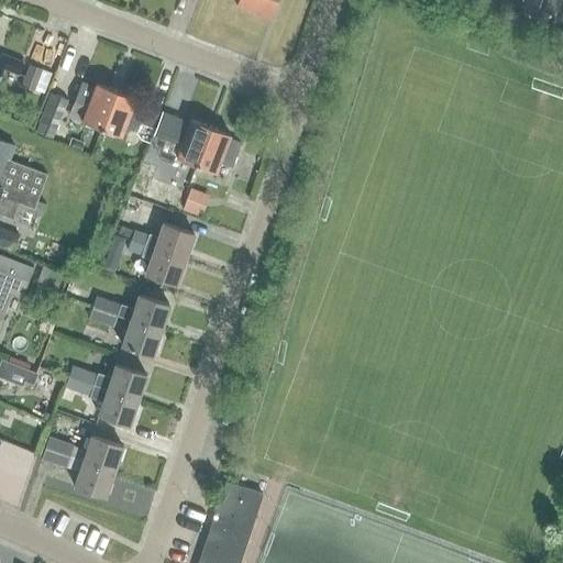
[(238,0),(236,6),(269,19),(276,0),(238,0)]
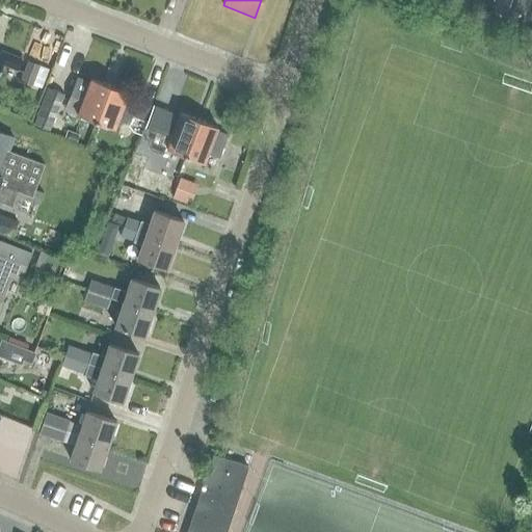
[(493,0),(488,10),(504,18),(510,0),(493,0)]
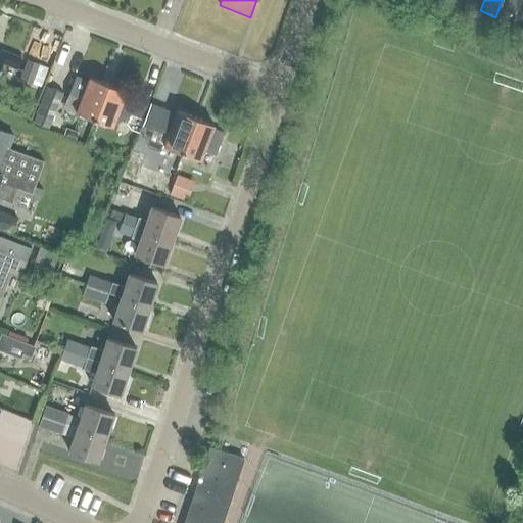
[(507,0),(503,11),(514,15),(520,0),(507,0)]
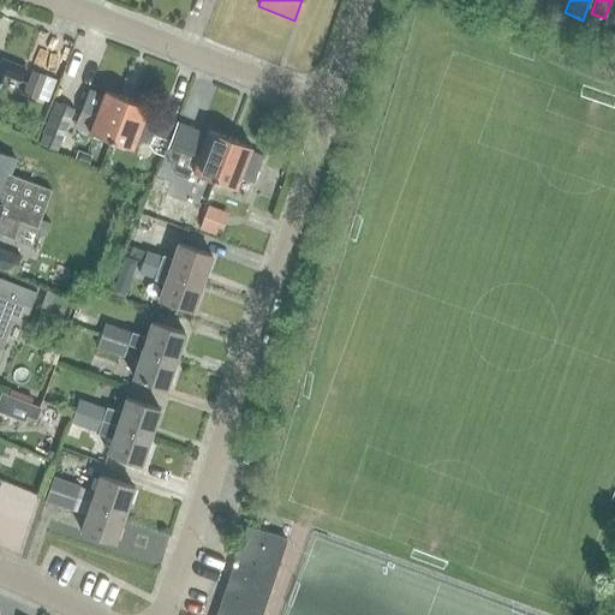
[(614,0),(611,0),(601,27),(614,33),(614,0)]
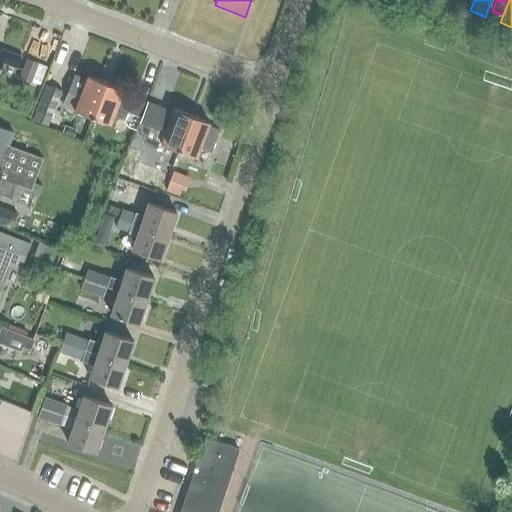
[(17,67),(21,56),(1,49),(0,50),(0,64),(1,62),(17,67)]
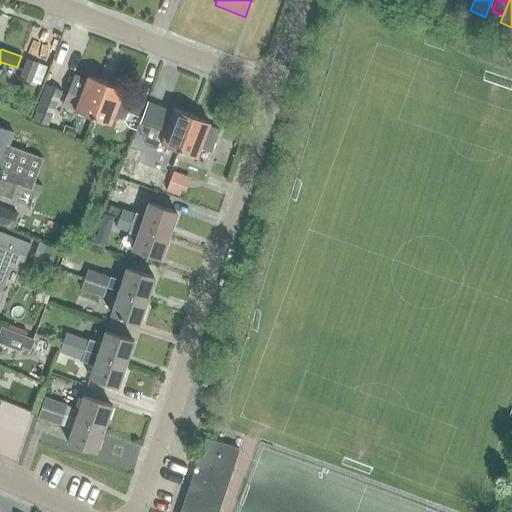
[(39,86),(47,66),(25,58),(17,78),(39,86)]
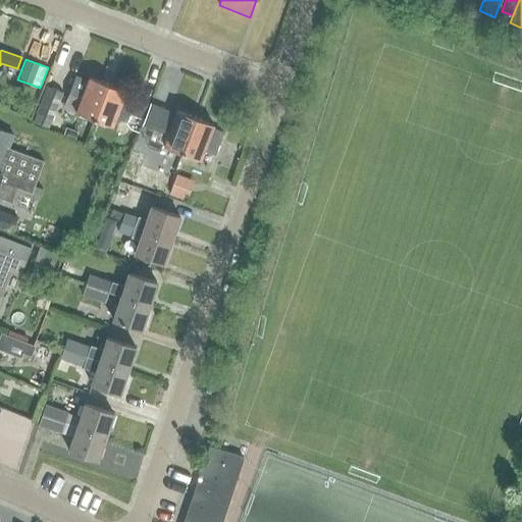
[(94,118),(107,84),(89,76),(87,81),(75,76),(67,98),(79,102),(75,112),(94,118)]
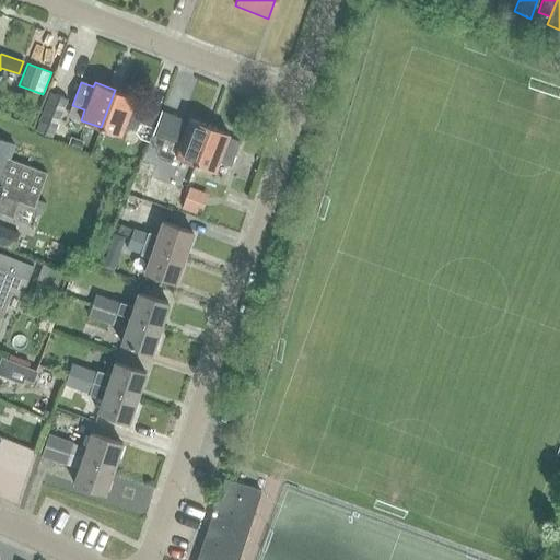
[(136,129),(144,106),(132,102),(135,97),(115,90),(101,127),(119,135),(124,125),(136,129)]
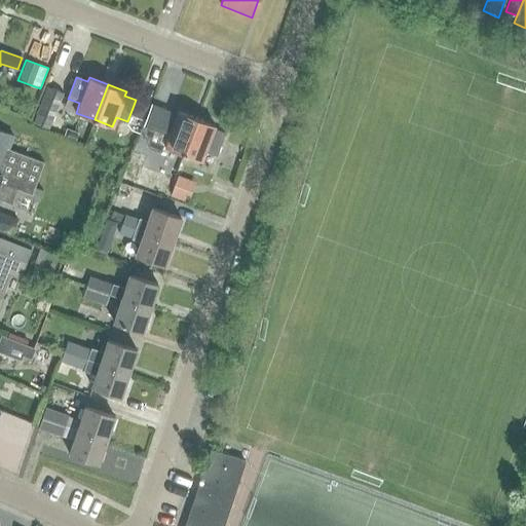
[(32,123),(49,129),(64,94),(46,87),(32,123)]
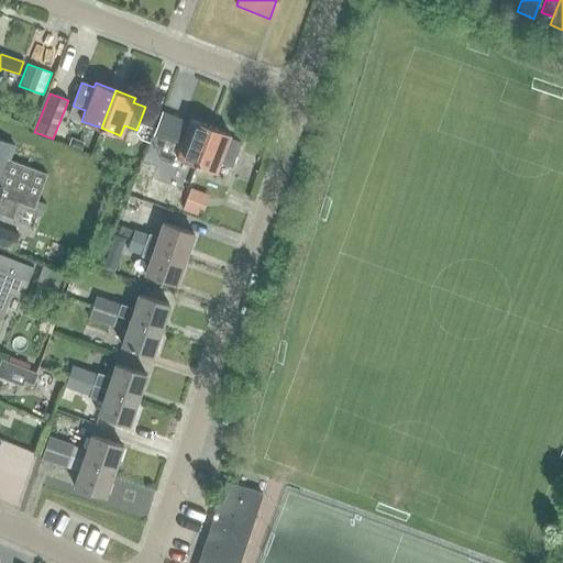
[(190,119),(188,123),(161,113),(151,138),(156,151),(158,156),(169,161),(176,158),(177,157),(196,165),(210,127),(190,119)]
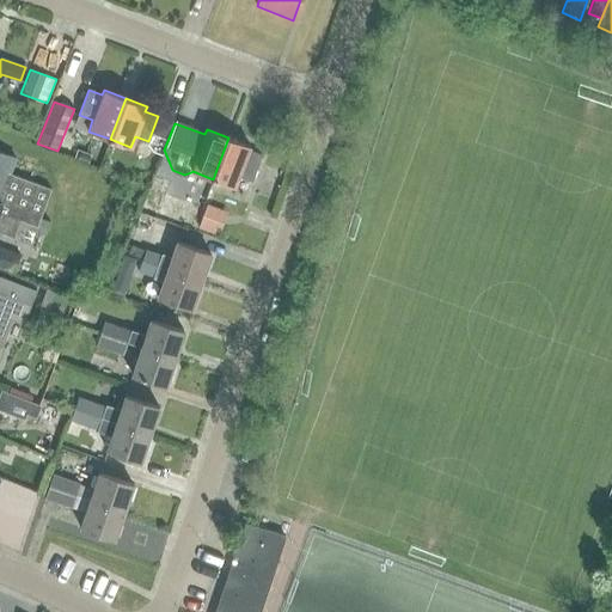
[(228,138),(213,179),(233,187),(238,176),(251,181),(261,155),(248,151),(249,146),(228,138)]
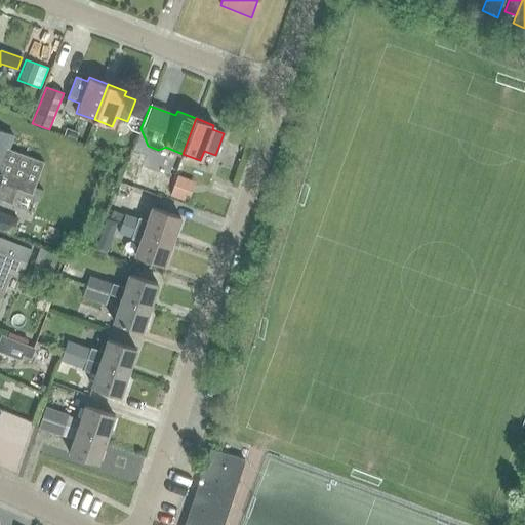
[(34,187),(43,162),(8,149),(13,135),(0,130),(0,199),(10,204),(16,189),(9,186),(11,178),(34,187)]
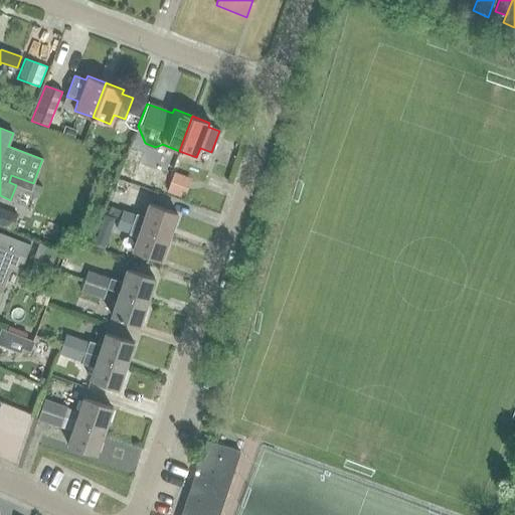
[(190,179),(173,172),(165,191),(183,198),(190,179)]
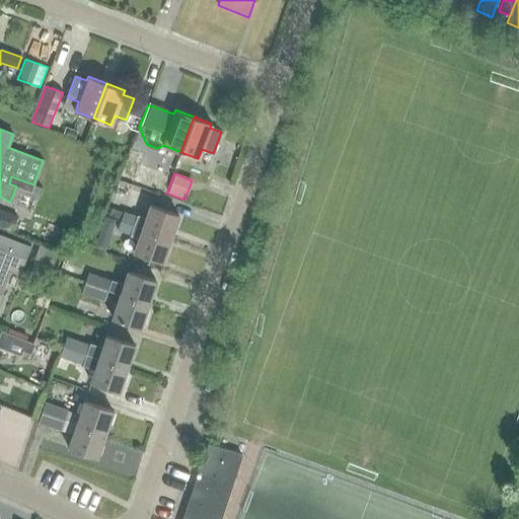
[(168,181),(157,177),(152,191),(163,196),(168,181)]
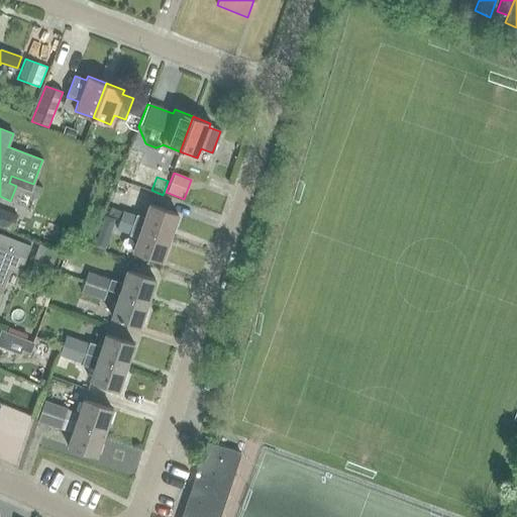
[(170,237),(178,214),(149,204),(144,217),(134,213),(134,214),(121,210),(118,219),(141,227),(170,237)]
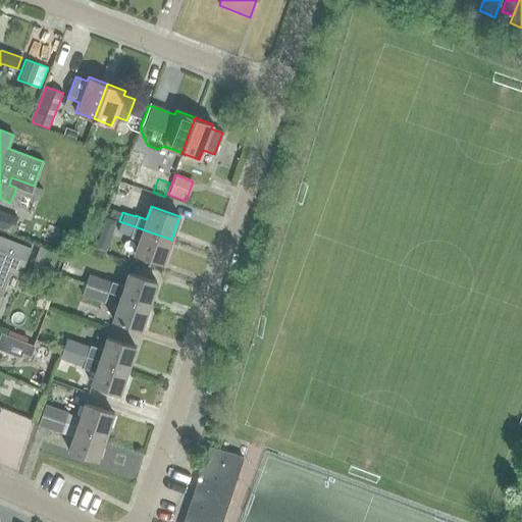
[(16,217),(0,210),(0,228),(10,232),(16,217)]
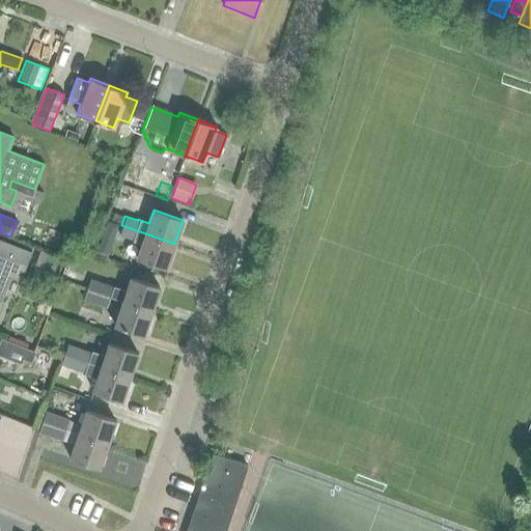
[(108,221),(104,232),(114,236),(118,225),(108,221)]
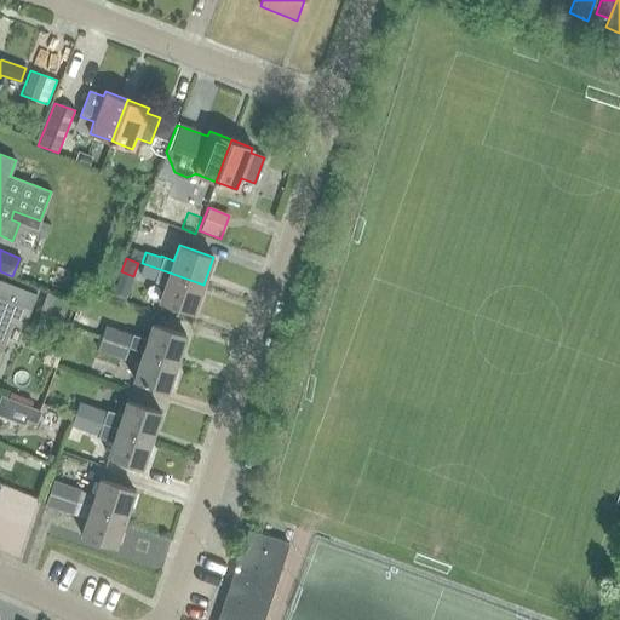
[(204,285),(170,273),(142,263),(138,275),(153,281),(153,282),(165,286),(159,300),(194,313),(204,285)]
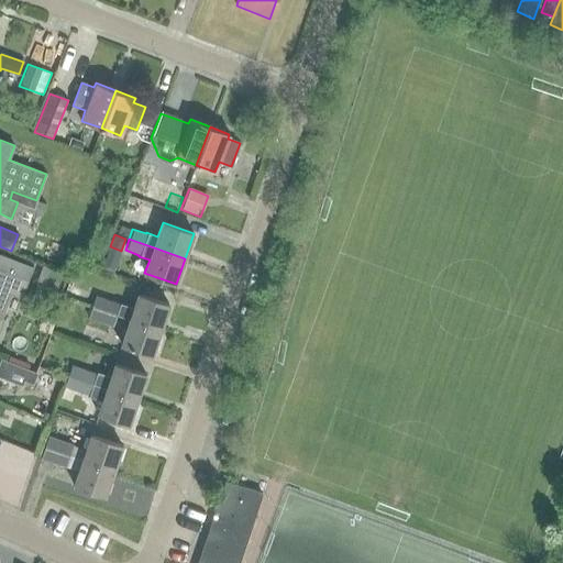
[(11,295),(21,298),(33,266),(0,253),(0,330),(4,319),(2,318),(11,295)]
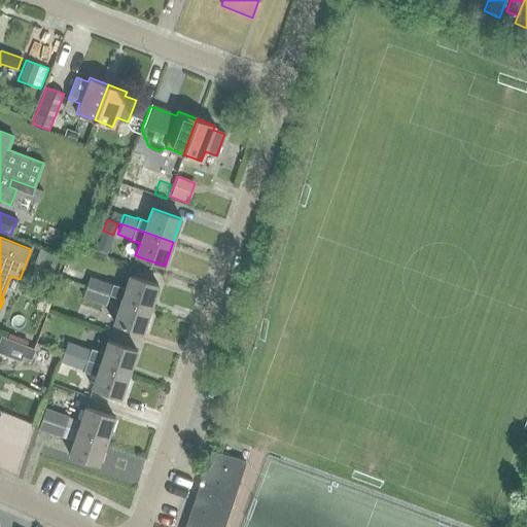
[(54,272),(60,255),(39,248),(34,265),(54,272)]
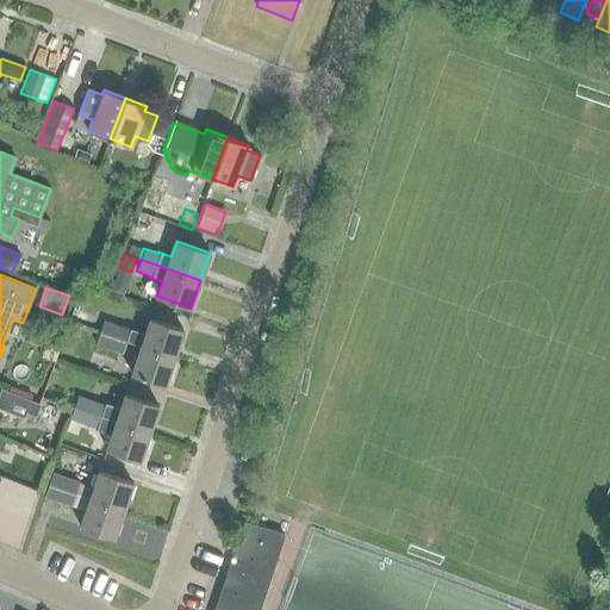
[(101,319),(98,332),(126,342),(126,341),(141,346),(141,347),(173,358),(174,358),(182,330),(149,319),(144,335),(130,330),(101,319)]
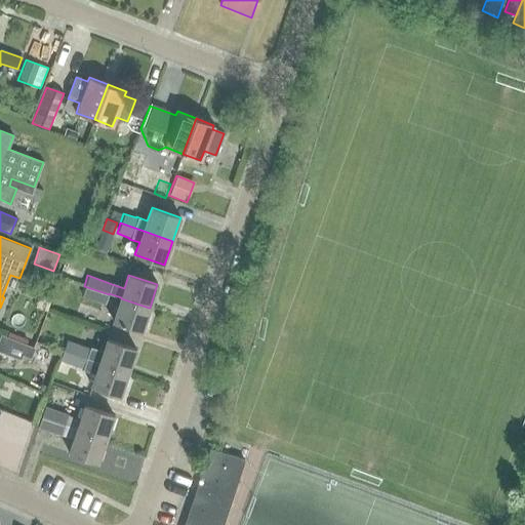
[(84,286),(81,295),(105,305),(109,294),(84,286)]
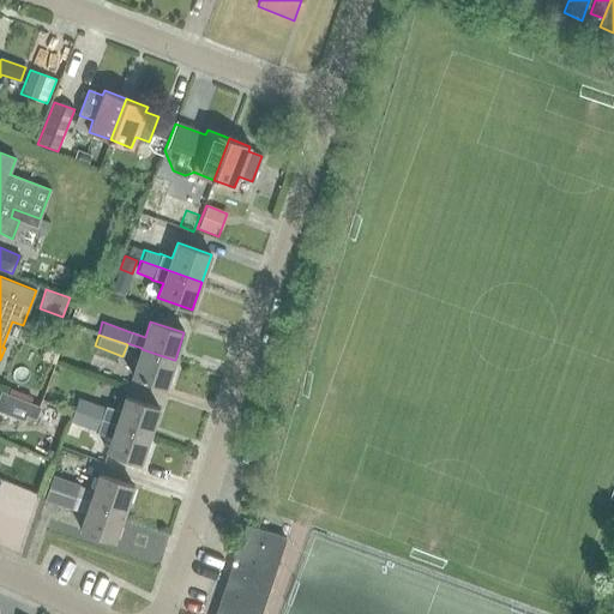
[(142,349),(132,377),(166,387),(175,360),(174,360),(142,349)]
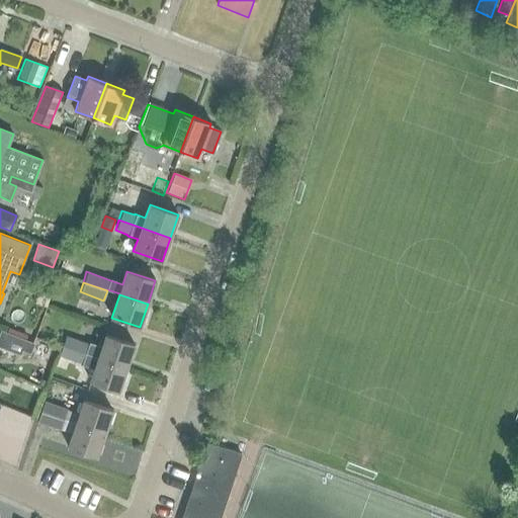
[(4,332),(0,330),(0,347),(19,355),(21,351),(29,354),(33,343),(25,340),(4,332)]
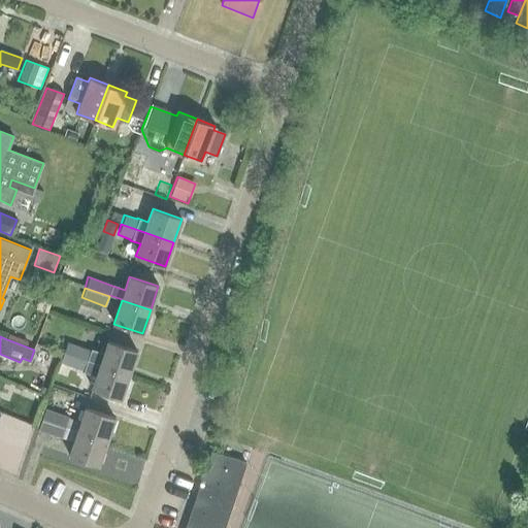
[(87,361),(99,365),(129,374),(136,351),(107,341),(103,355),(66,342),(63,353),(87,361)]
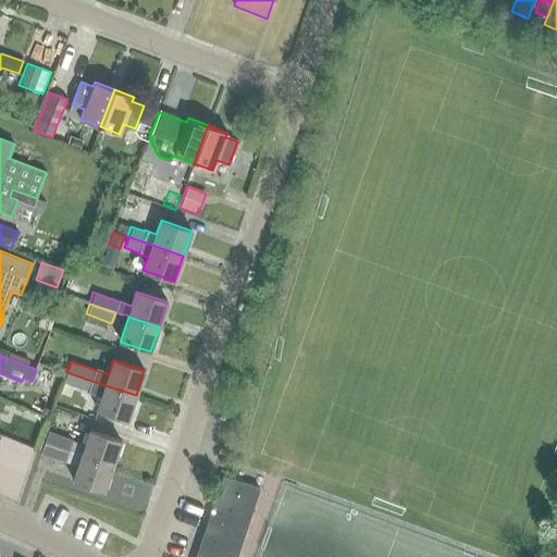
[(104,385),(91,381),(66,372),(62,383),(101,396),(104,385)]
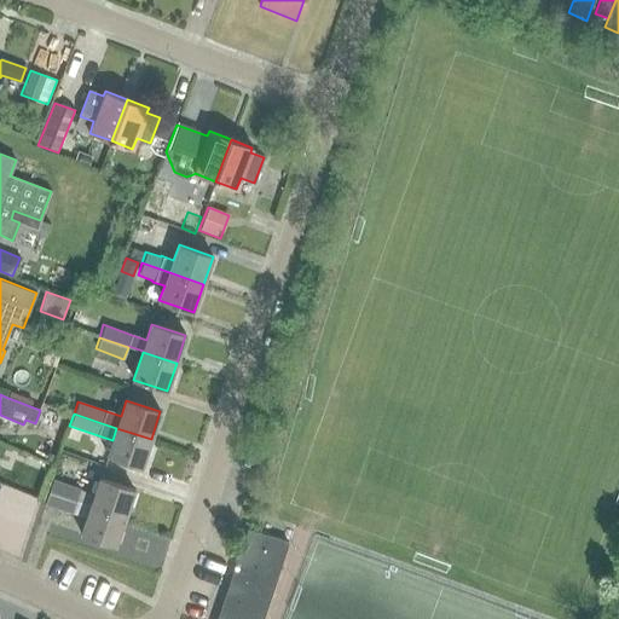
[(142,467),(151,439),(116,428),(113,440),(108,456),(142,467)]
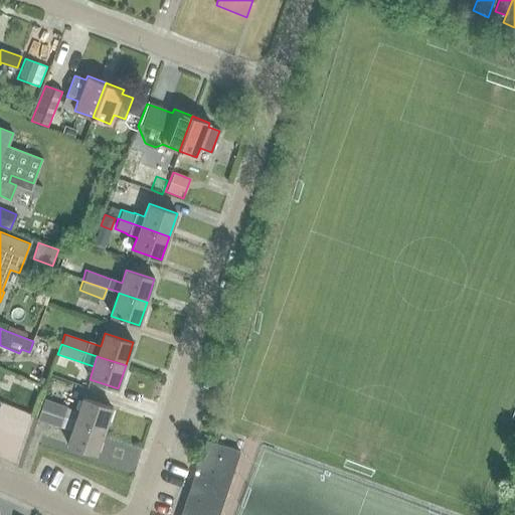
[(82,397),(74,420),(104,431),(112,407),(82,397)]
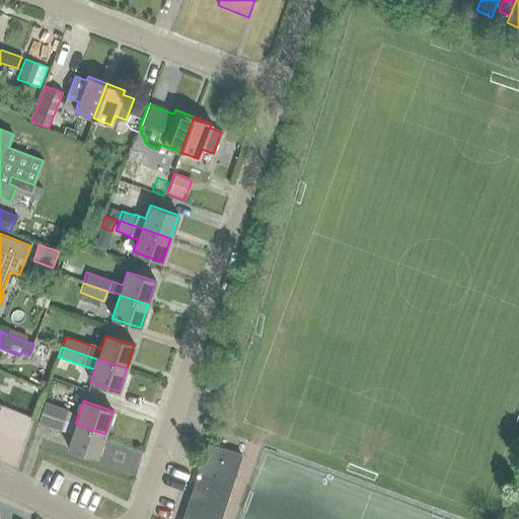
[(43,401),(39,412),(64,421),(67,411),(43,401)]
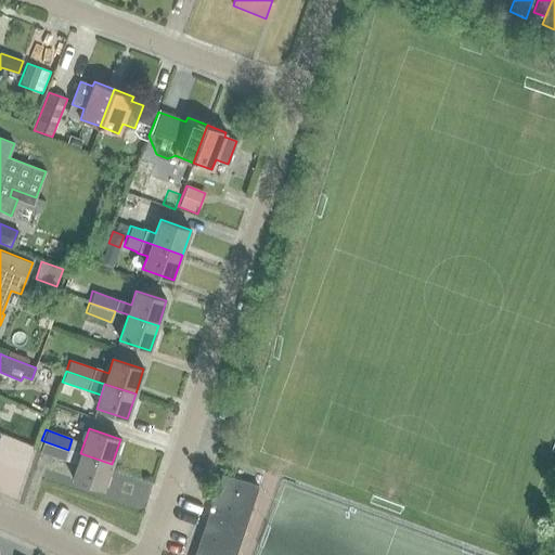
[(103,489),(112,464),(80,453),(68,450),(41,440),(38,452),(77,465),(73,479),(103,489)]
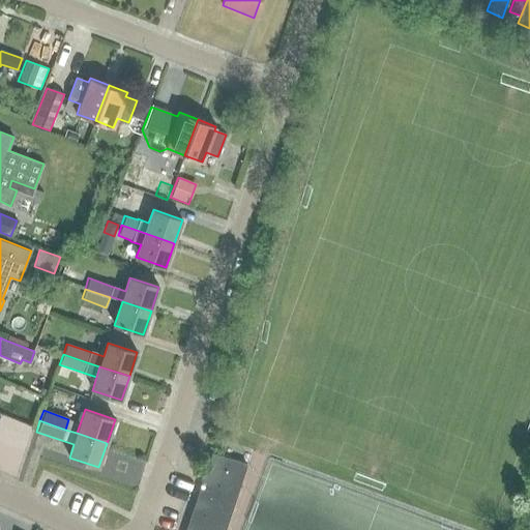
[(185,529),(225,529),(246,465),(211,452),(185,529)]
